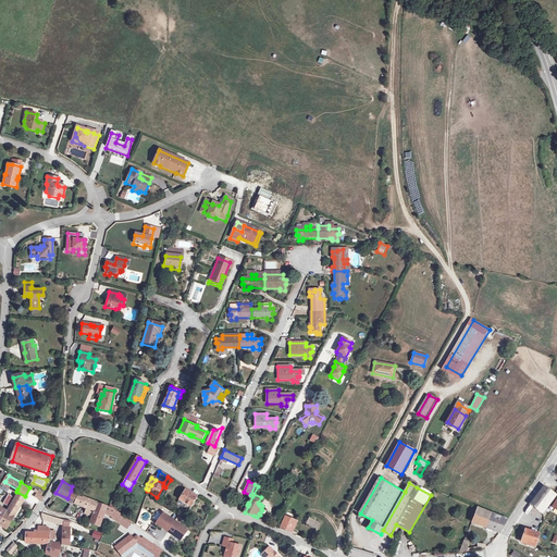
[(544,487),(543,489),(529,504),(541,512),(555,496),(544,487)]
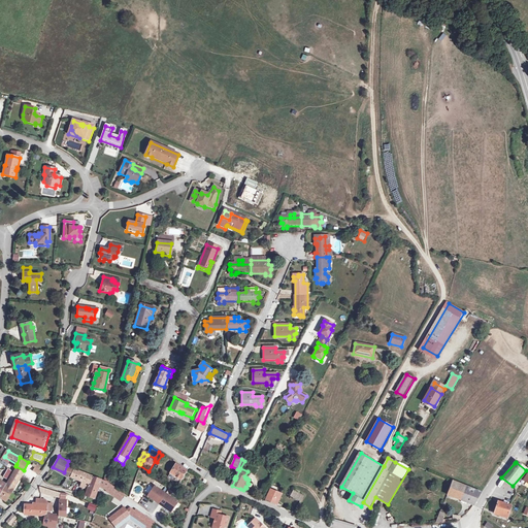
[(259,465),(254,463),(252,467),(251,470),(256,472),(259,465)]
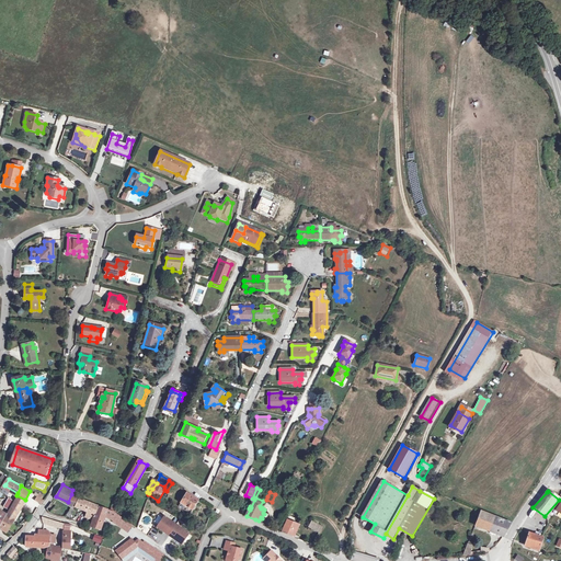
[(31,494),(29,499),(38,503),(42,500),(38,499),(33,495),(31,494)]
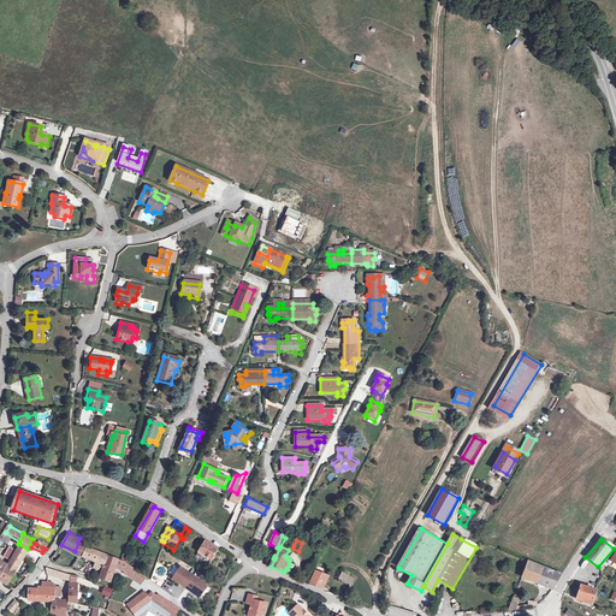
[(78,543),(75,551),(82,554),(87,545),(78,543)]
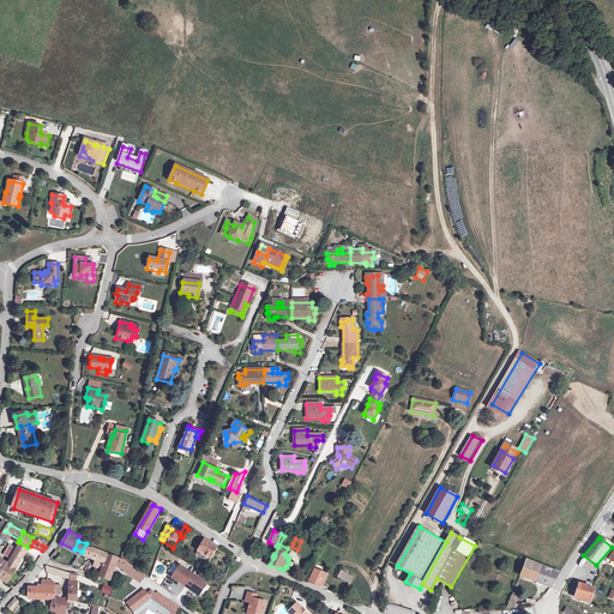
[(202,541),(194,553),(208,560),(214,549),(202,541)]
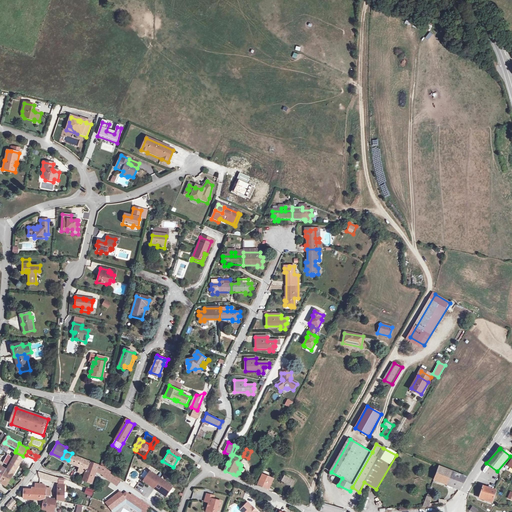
[(8,487),(23,456),(15,452),(8,469),(6,473),(9,474),(3,484),(8,487)]
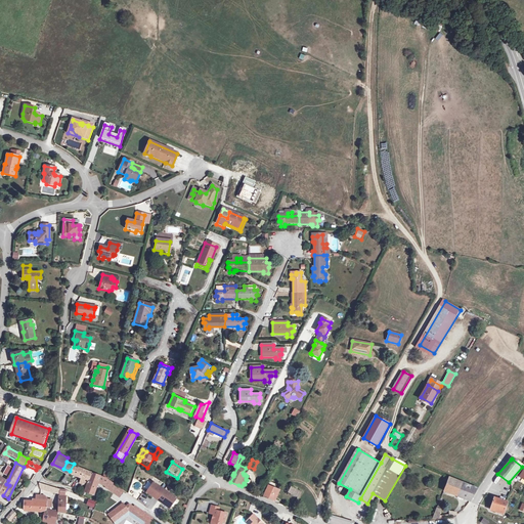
[(87,486),(91,473),(74,464),(70,471),(84,477),(81,484),(87,486)]
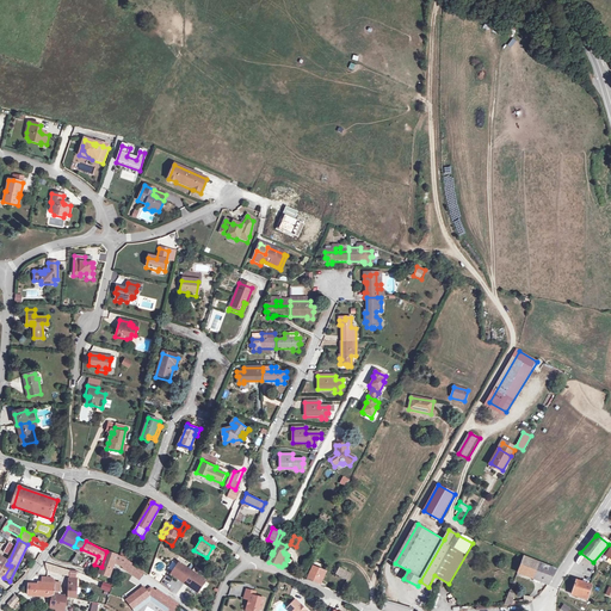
[(10,555),(14,544),(8,542),(4,553),(10,555)]
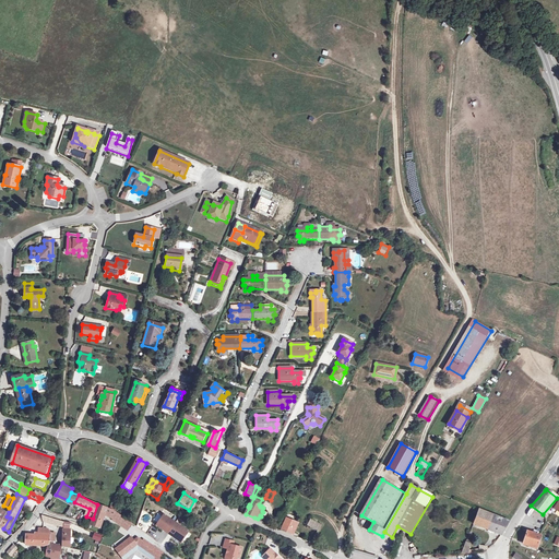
[(97,504),(93,519),(91,526),(99,531),(105,518),(108,510),(97,504)]
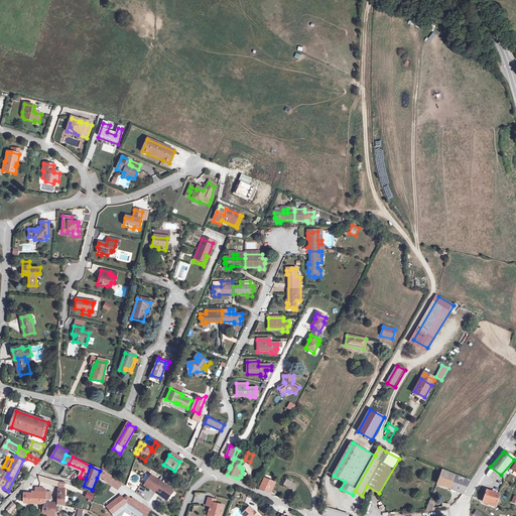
[(6,477),(8,473),(1,469),(0,470),(0,486),(3,488),(9,478),(6,477)]
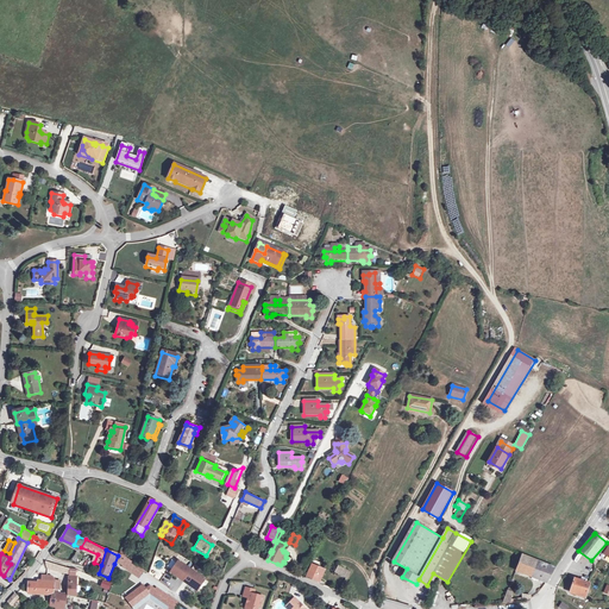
[(118,556),(114,564),(124,567),(126,560),(123,558),(118,556)]
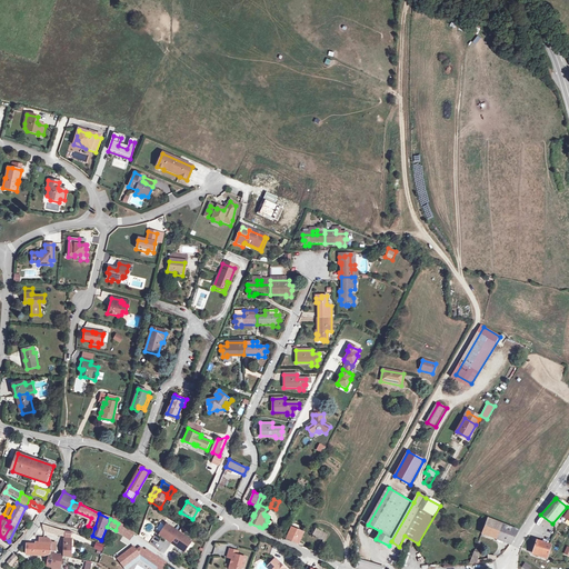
[(509,545),(513,538),(518,531),(488,519),(482,532),(509,545)]
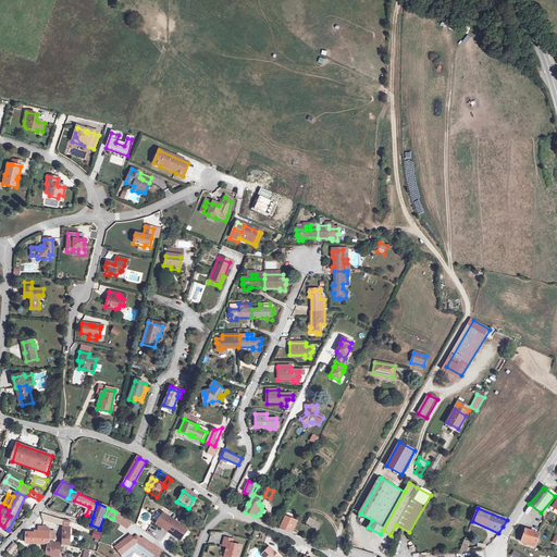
[(125,519),(115,512),(113,519),(122,524),(125,519)]
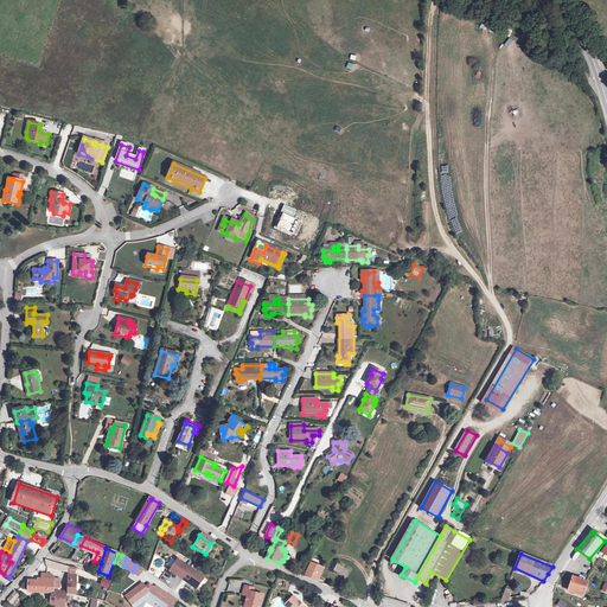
[(176,561),(167,573),(177,579),(193,590),(202,580),(176,561)]
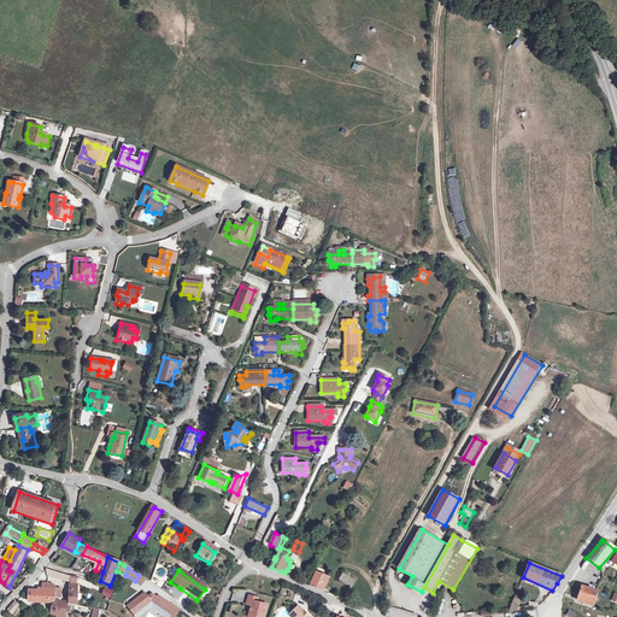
[(310,585),(322,589),(328,577),(317,573),(310,585)]
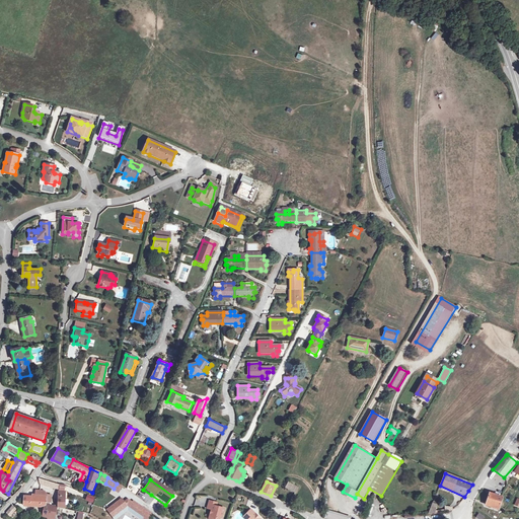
[(298,489),(288,483),(285,488),(295,494),(298,489)]
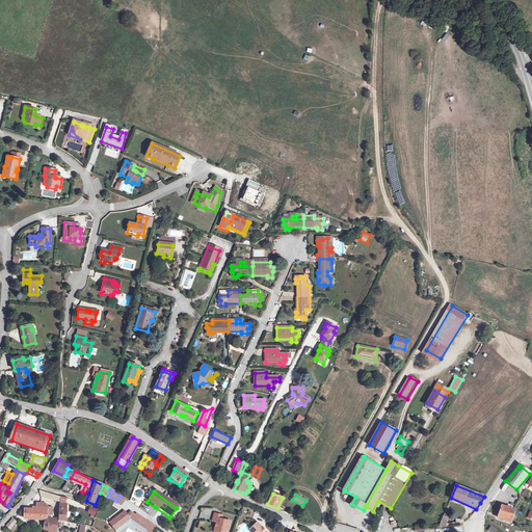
[(120,496),(116,501),(122,505),(125,500),(120,496)]
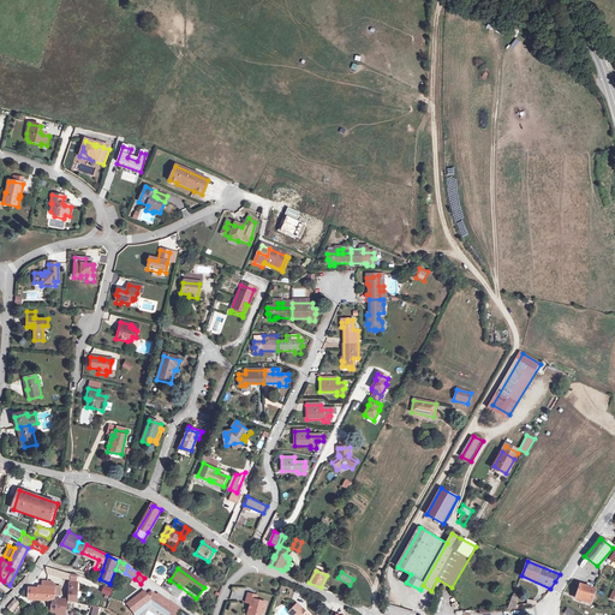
[(27,598),(47,601),(48,590),(53,591),(53,596),(59,596),(59,586),(54,586),(54,584),(52,581),(42,581),(41,586),(37,586),(37,589),(28,587),(27,598)]
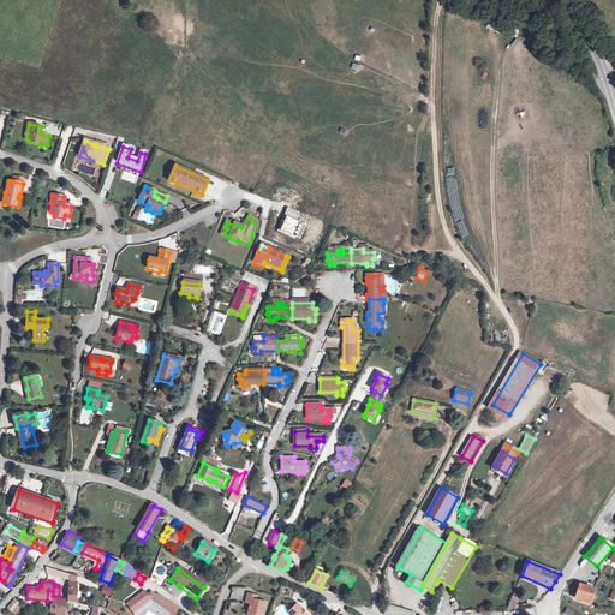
[(579,584),(575,598),(591,602),(591,601),(595,587),(579,584)]
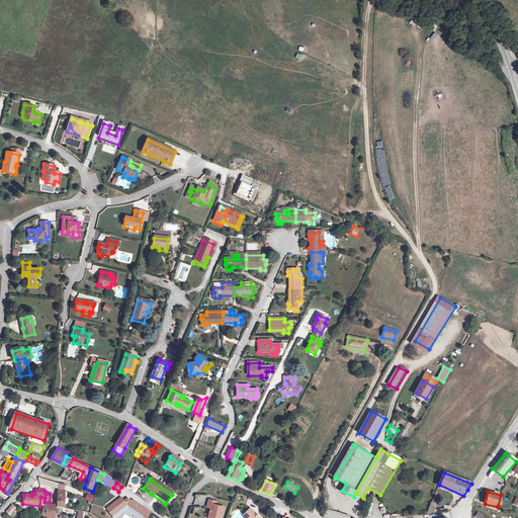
[(93,502),(95,496),(87,493),(85,499),(93,502)]
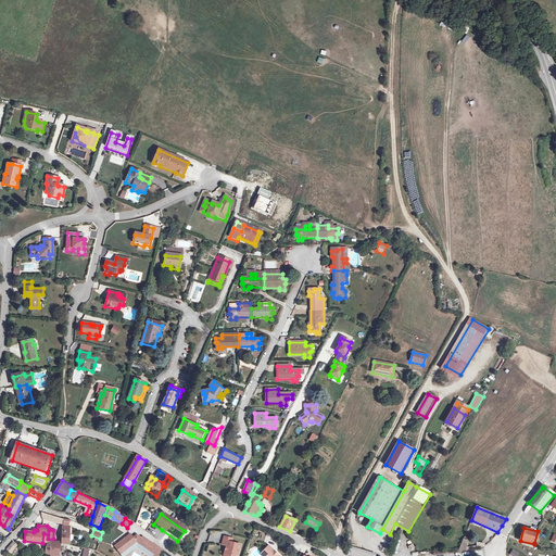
[(58,555),(60,543),(53,542),(47,540),(47,542),(46,546),(45,554),(58,555)]
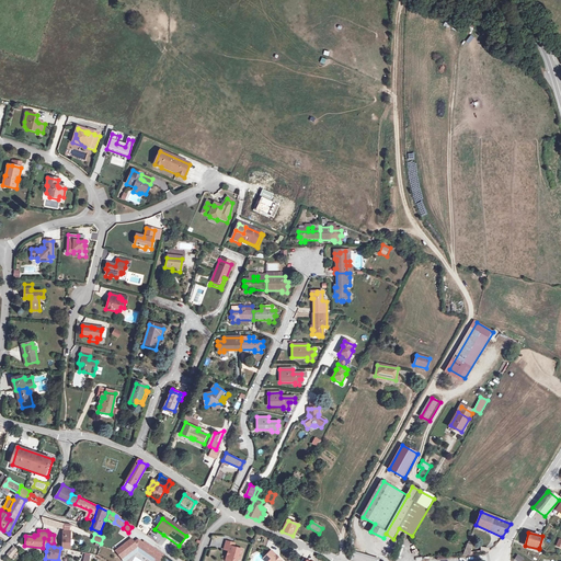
[(7,553),(11,558),(18,550),(13,547),(7,553)]
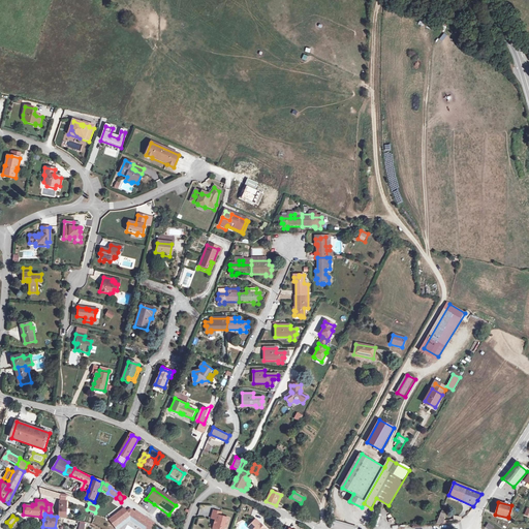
[(210,516),(209,520),(213,521),(213,523),(214,523),(213,526),(212,526),(211,528),(223,528),(226,521),(217,518),(210,516)]
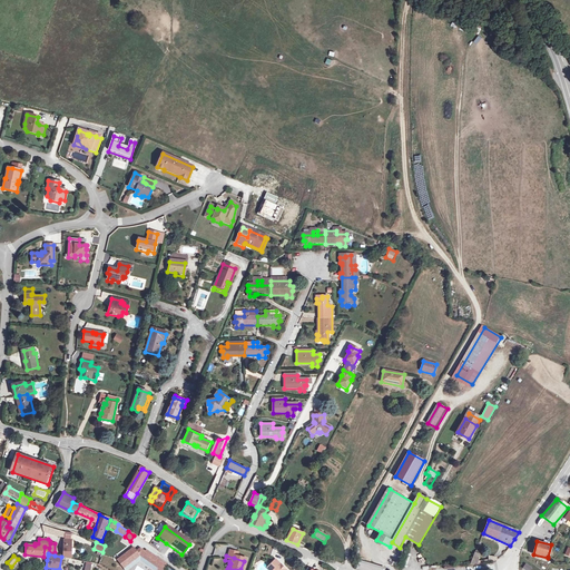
[(143,557),(140,560),(148,567),(151,562),(149,561),(150,560),(144,558),(143,557)]
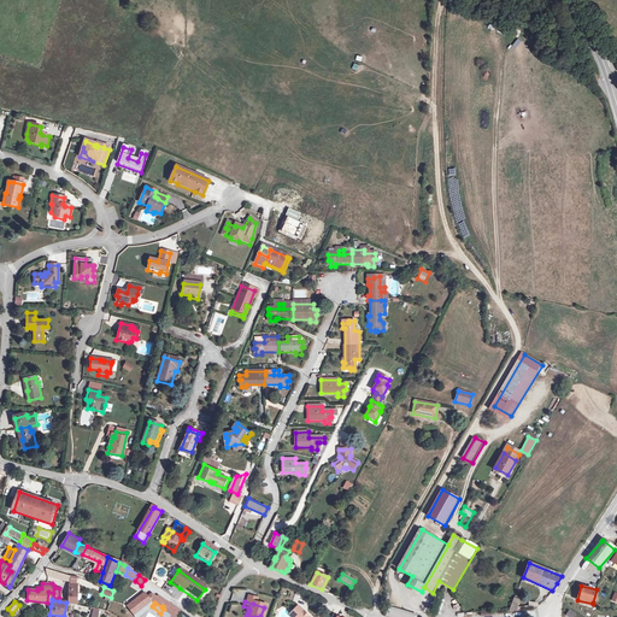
[(160,613),(165,616),(166,616),(172,610),(168,606),(169,606),(168,605),(165,607),(163,605),(163,606),(162,607),(164,609),(160,613)]
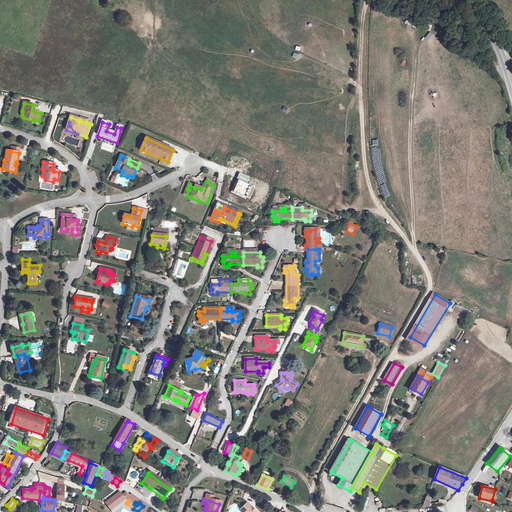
[(257,511),(255,509),(253,511),(250,508),(252,506),(247,502),(239,510),(241,511),(257,511)]
